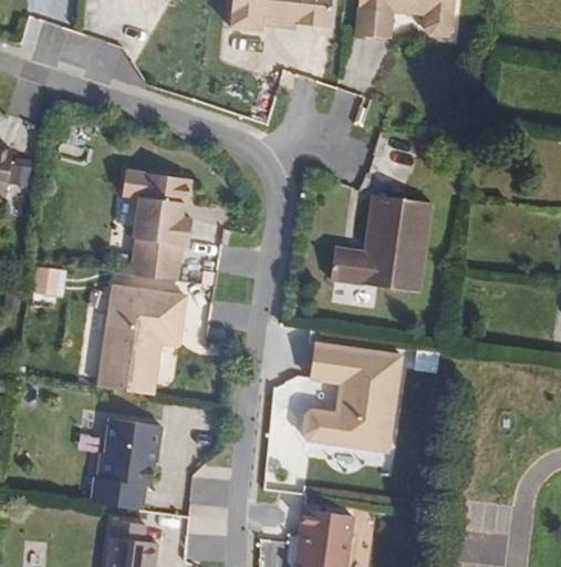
[(231,0),(229,24),(262,29),(262,23),(297,28),(297,21),(329,26),(331,0),(231,0)]
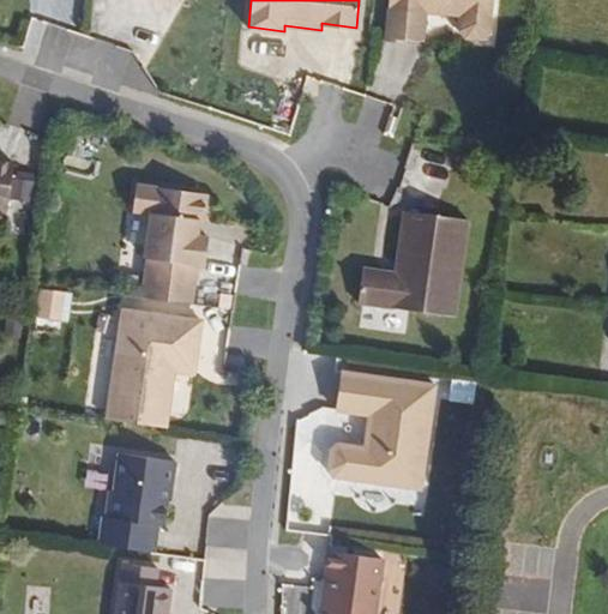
[(493,0),(389,0),(385,40),(404,42),(404,38),(423,41),(426,11),(461,14),(459,30),(464,37),(483,38),(491,32),(493,0)]
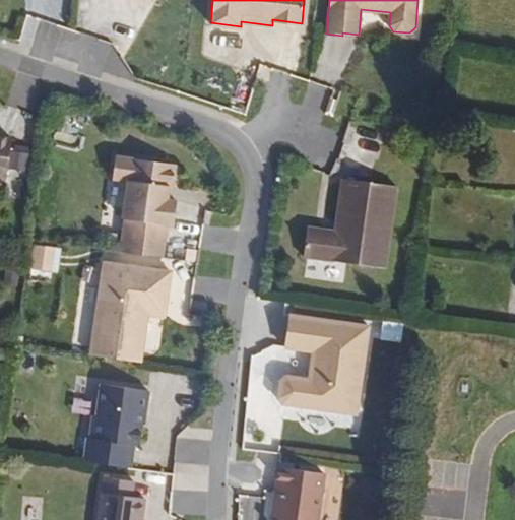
[(0,173),(7,174),(8,169),(11,144),(13,136),(0,133),(0,173)]
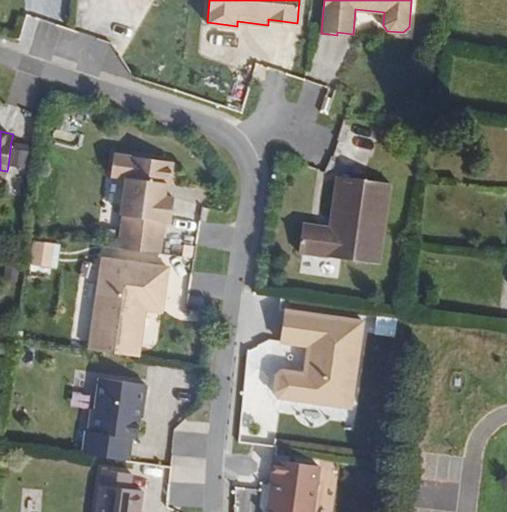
[(29,143),(11,142),(8,166),(26,168),(29,143)]
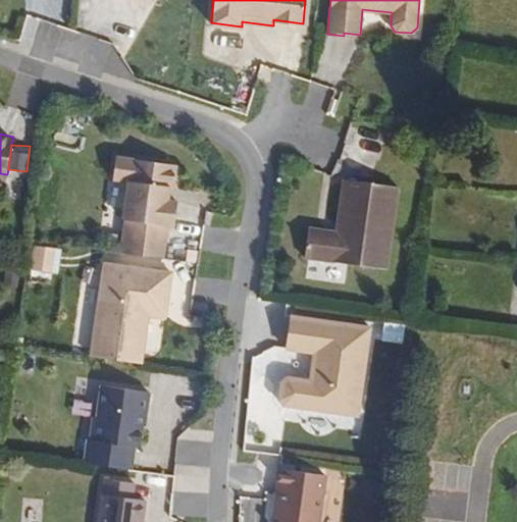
[(117,218),(112,251),(155,258),(160,225),(165,225),(169,201),(163,200),(169,164),(108,155),(105,178),(120,180),(114,218),(117,218)]
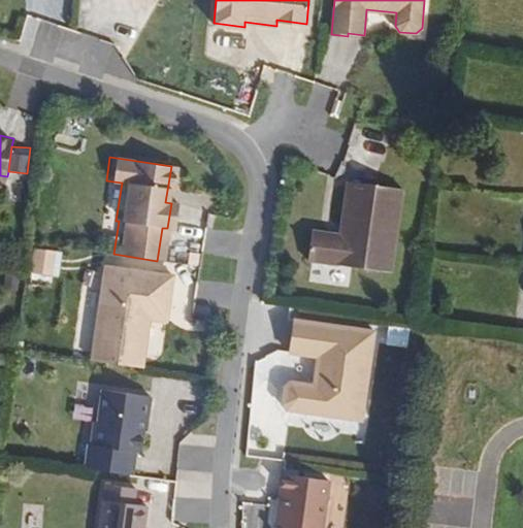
[(402,189),(347,180),(338,234),(311,230),(306,260),(390,271),(402,189)]
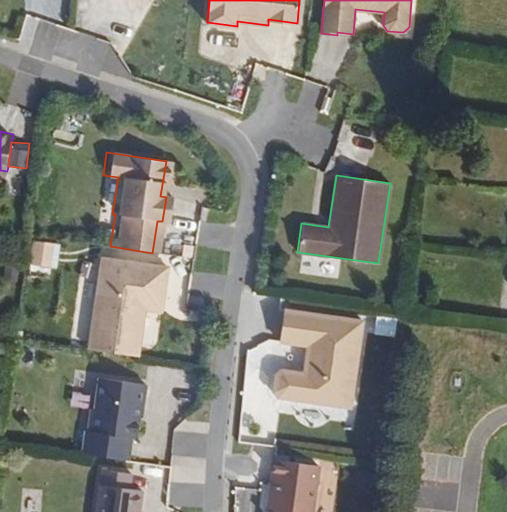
[(188,203),(187,252),(195,252),(196,204),(188,203)]
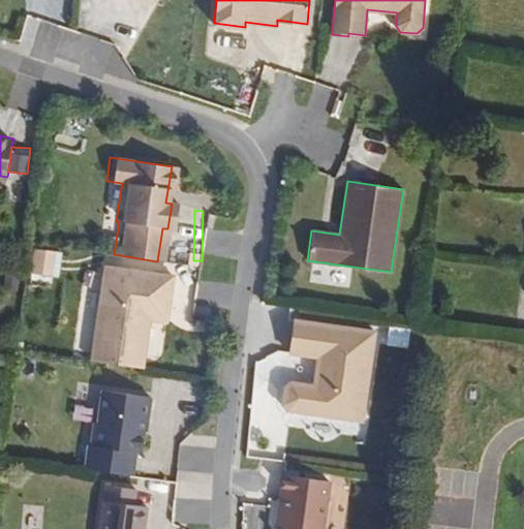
[(59,250),(35,247),(31,273),(55,276),(59,250)]
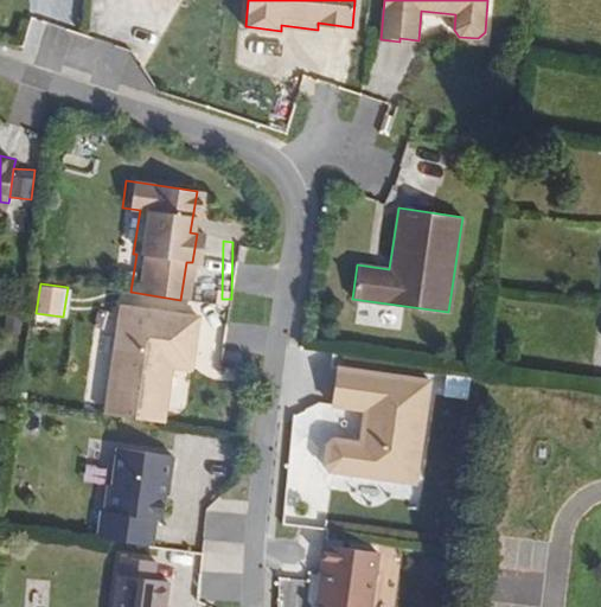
[(197,315),(120,304),(103,411),(162,421),(170,371),(189,374),(197,315)]
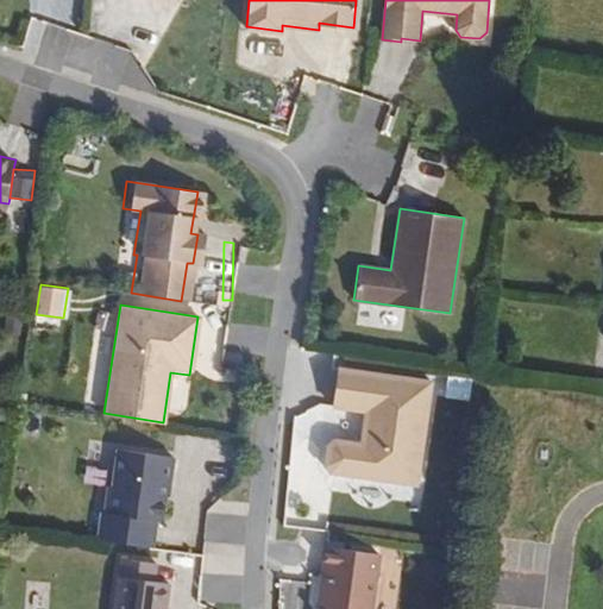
[(20,318),(2,314),(0,325),(0,331),(18,334),(20,318)]
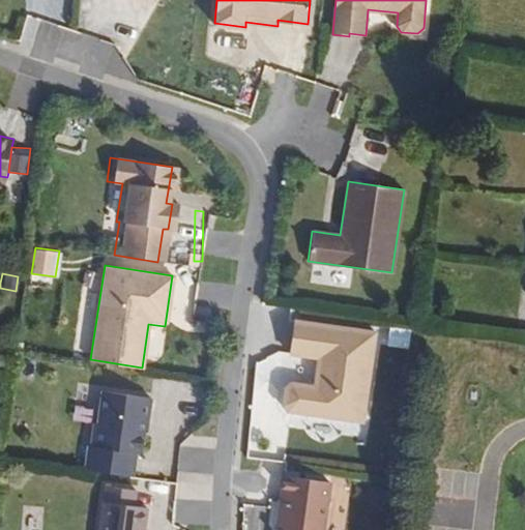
[(368,423),(382,334),(302,321),(297,354),(325,359),(321,387),(298,383),(292,387),(289,406),(293,411),(368,423)]
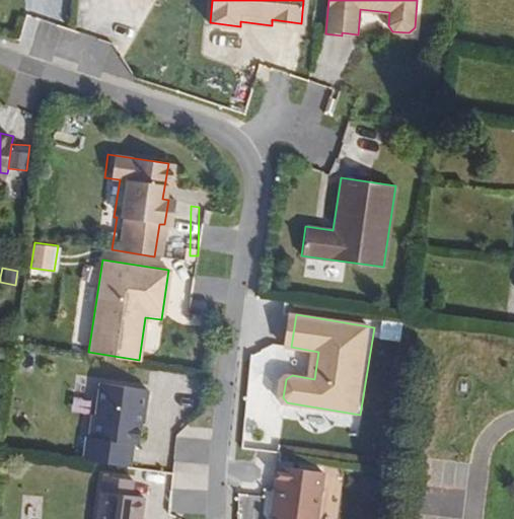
[(9,347),(0,346),(0,361),(6,362),(9,347)]
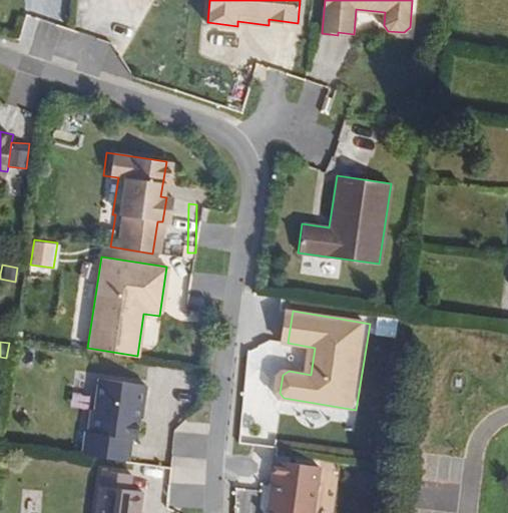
[(144,390),(98,384),(94,416),(91,415),(88,438),(85,437),(83,458),(83,461),(129,466),(132,444),(136,444),(138,421),(136,421),(137,413),(142,414),(144,390)]
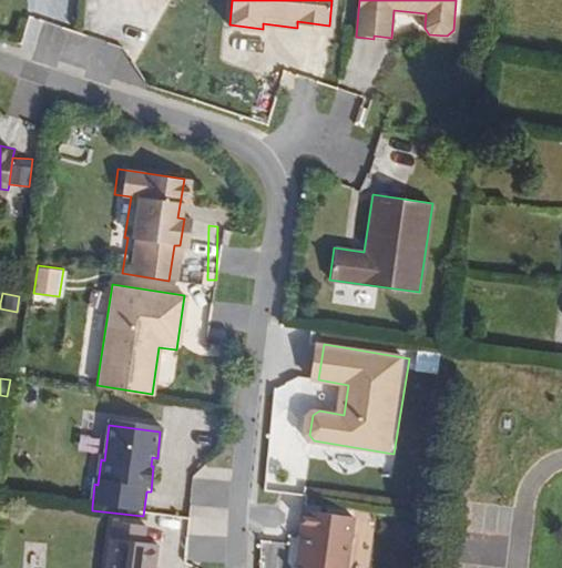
[(344,567),(351,516),(302,509),(296,543),(300,544),(298,558),(297,567),(344,567)]
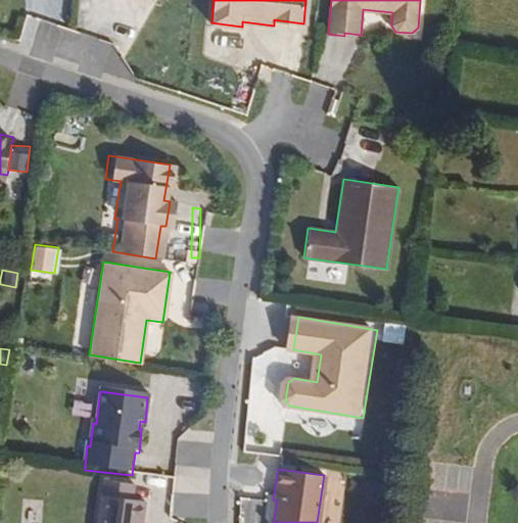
[(135,522),(138,505),(126,504),(128,488),(96,484),(91,522),(135,522)]
